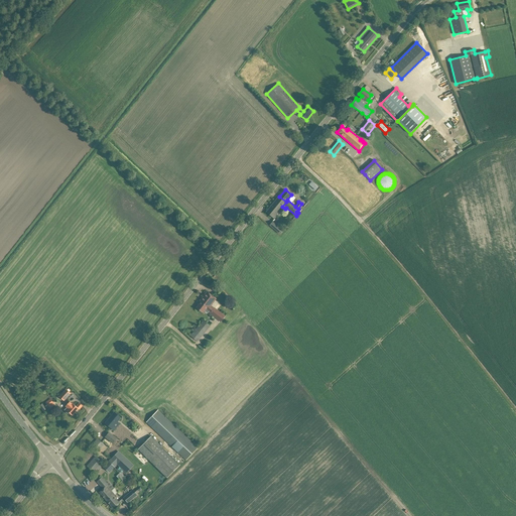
[(282,207),(286,202),(279,197),(266,212),(273,218),(281,208),(284,210),(285,209),(282,207)]
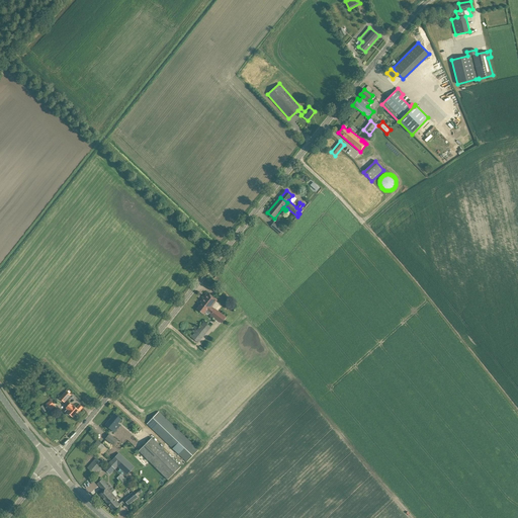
[(284,232),(274,223),(271,226),(281,235),(284,232)]
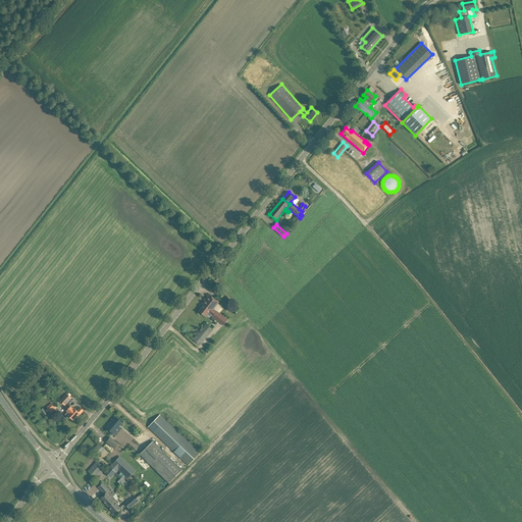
[(204,306),(199,311),(205,316),(206,314),(210,317),(211,315),(213,316),(212,317),(223,325),(227,320),(219,313),(213,309),(217,304),(218,303),(209,295),(204,302),(205,303),(203,305),(204,306)]
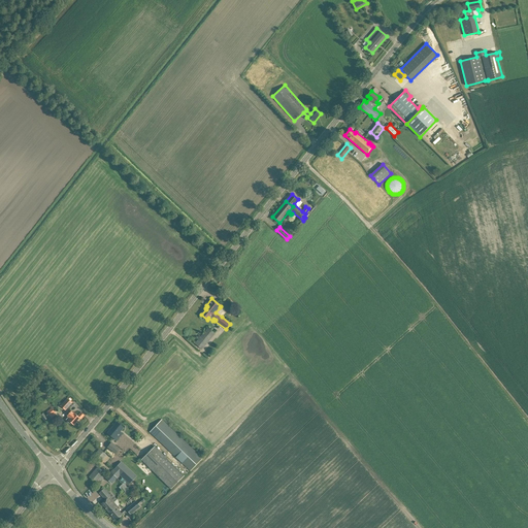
[(195,343),(201,350),(215,333),(208,328),(195,343)]
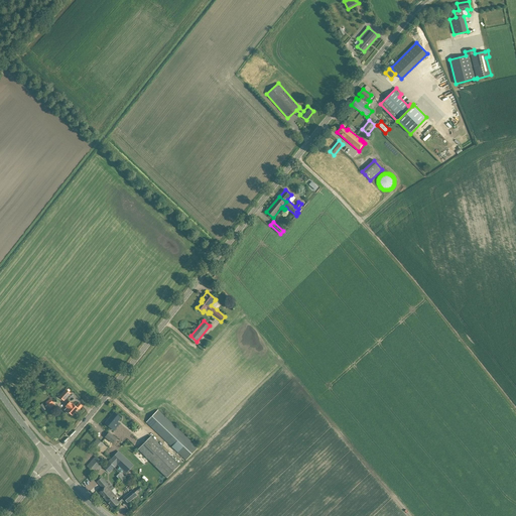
[(66,389),(59,396),(65,400),(71,393),(66,389)]
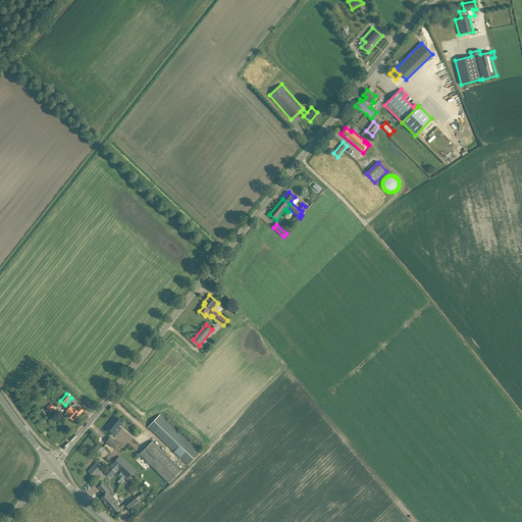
[(45,408),(49,412),(53,408),(50,404),(45,408)]
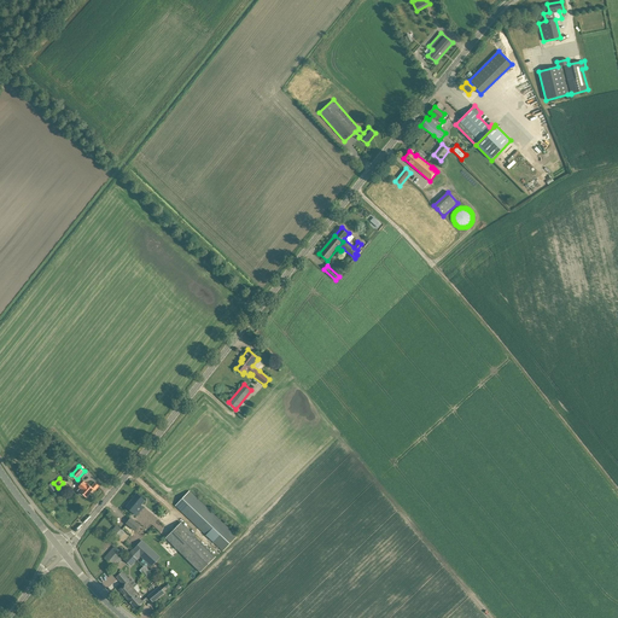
[(77,491),(82,496),(82,495),(83,494),(87,497),(94,489),(95,490),(99,487),(95,483),(92,487),(88,483),(87,484),(83,482),(79,487),(80,488),(77,491)]
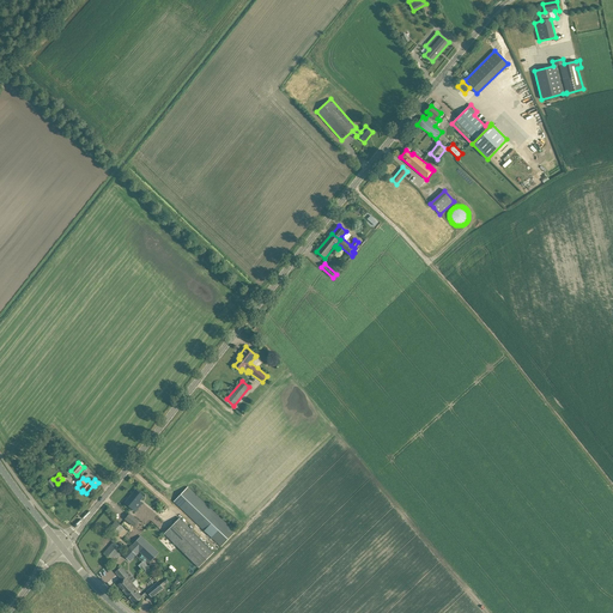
[(174,502),(222,547),(235,532),(188,487),(174,502)]
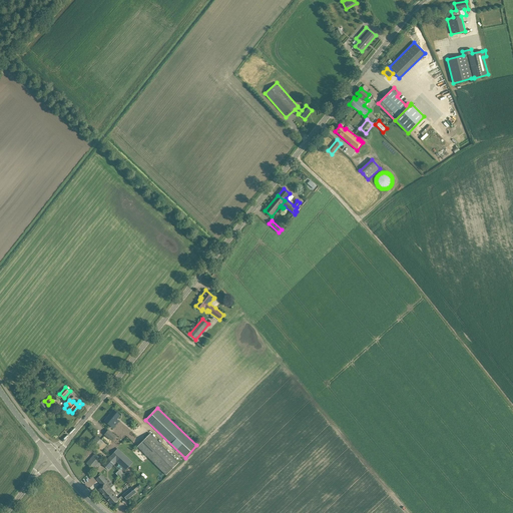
[(105,421),(114,429),(120,421),(117,418),(120,415),(114,410),(105,421)]
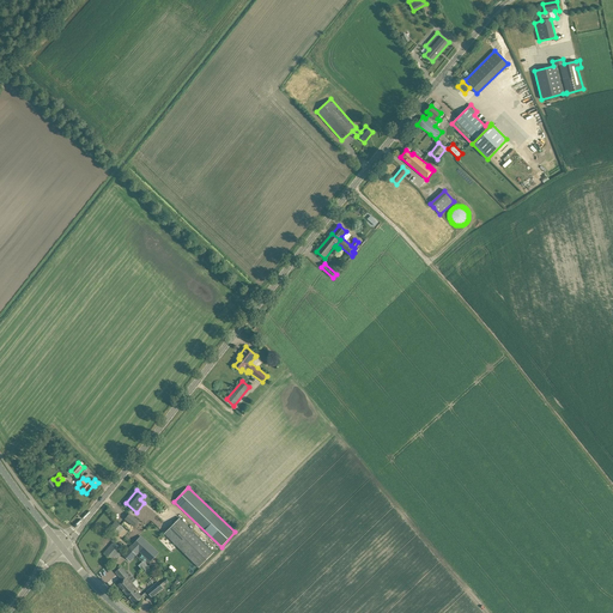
[(137,523),(138,522),(139,521),(129,514),(126,520),(134,527),(137,523)]
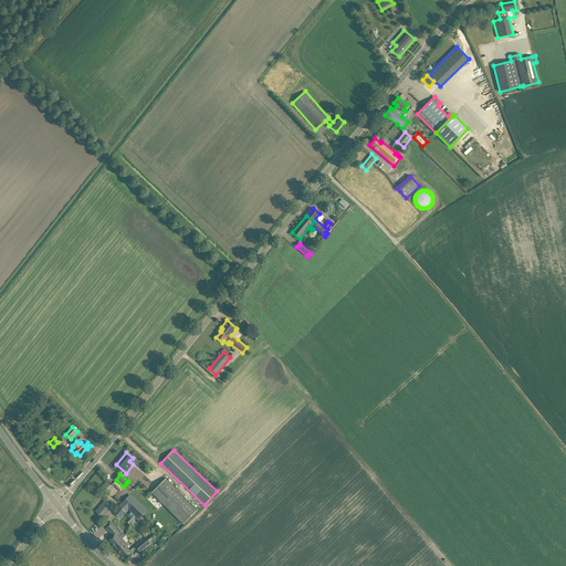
[(166,479),(153,493),(184,524),(198,511),(166,479)]
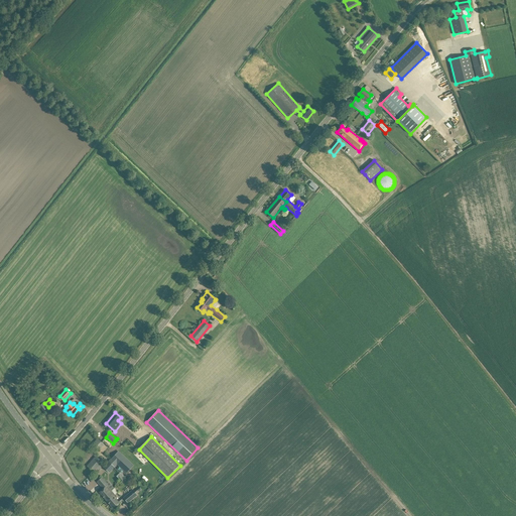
[(99,439),(94,445),(99,449),(104,444),(99,439)]
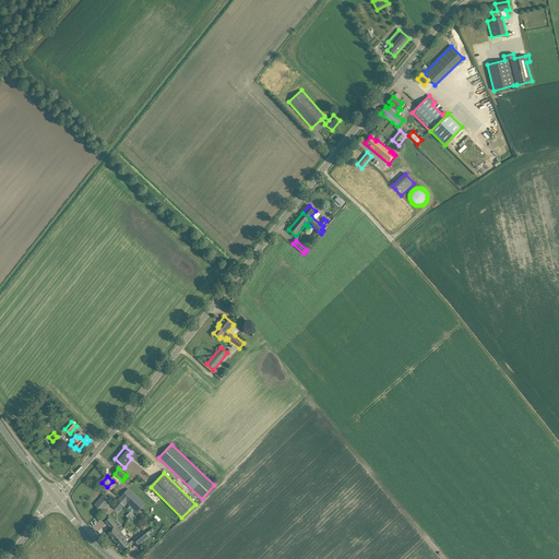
[(128,478),(126,476),(125,477),(126,478),(114,490),(116,492),(128,479),(127,479),(128,478)]
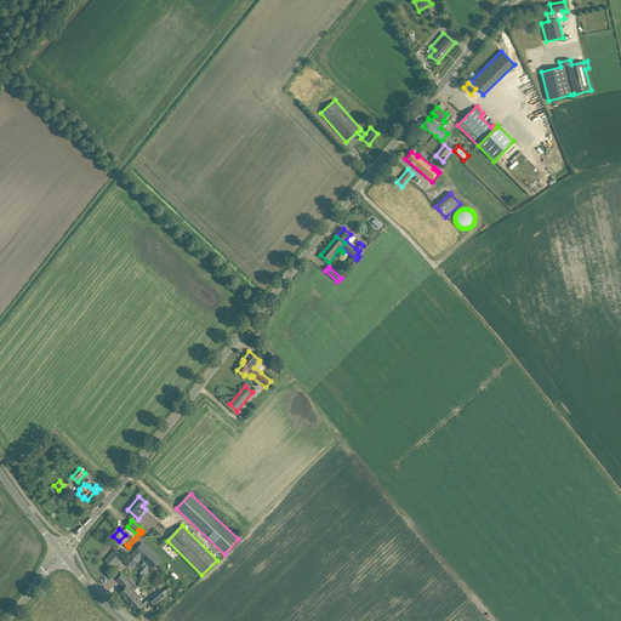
[(131,554),(124,562),(132,569),(138,562),(141,558),(152,569),(161,559),(143,543),(135,552),(134,552),(131,554)]
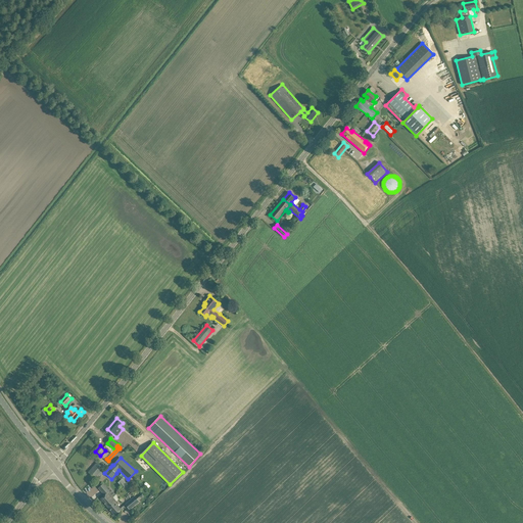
[(97,463),(89,472),(96,478),(99,475),(101,472),(104,469),(97,463)]
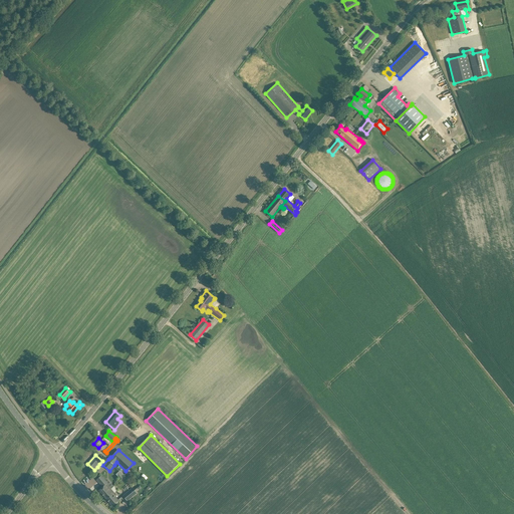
[(101,476),(96,480),(103,487),(99,490),(112,506),(118,501),(113,494),(117,490),(113,487),(111,489),(106,484),(107,483),(101,476)]
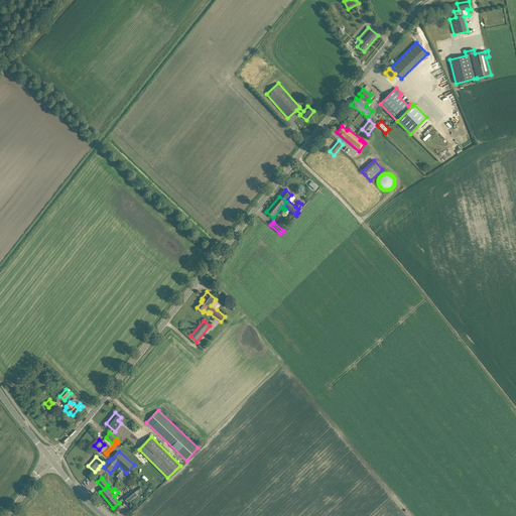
[(133,490),(123,497),(128,503),(137,495),(133,490)]
